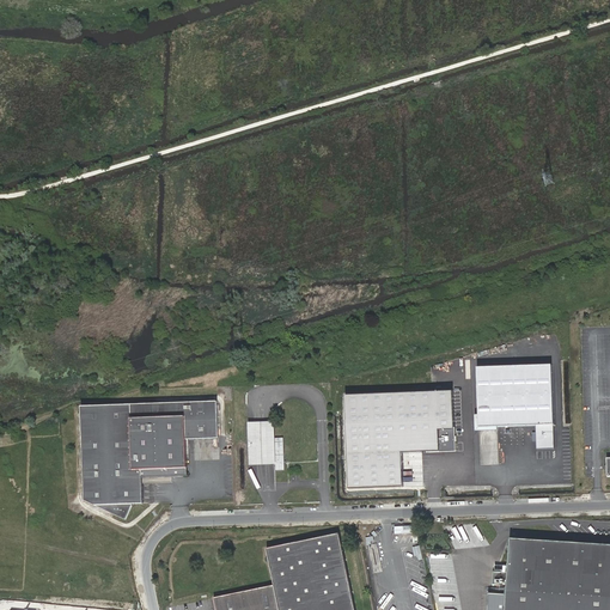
[(553,447),(549,364),(475,366),(477,426),(534,424),(535,447),(553,447)]
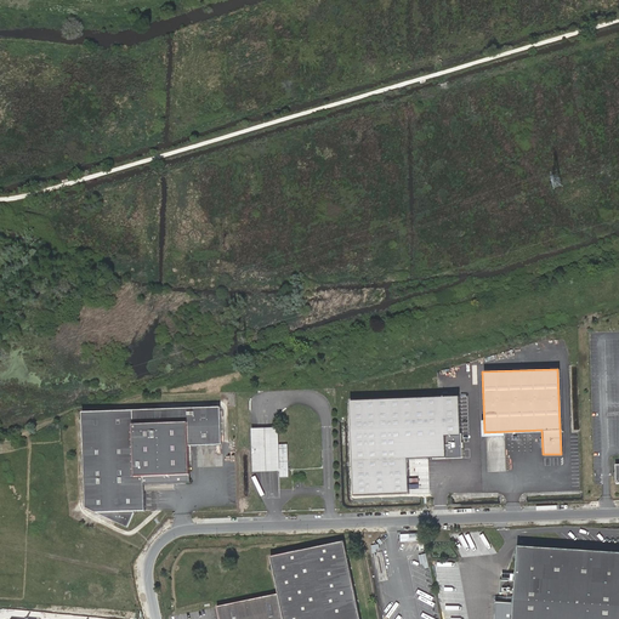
[(458,396),(350,398),(352,494),(408,493),(407,456),(459,454),(458,396)]
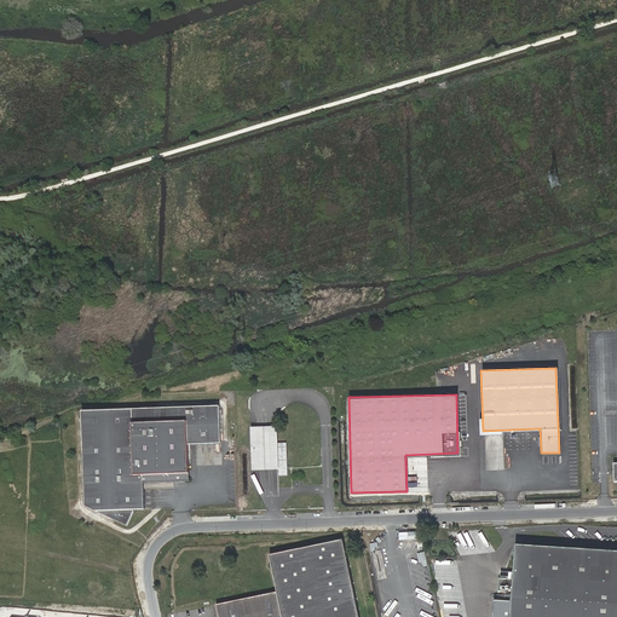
[(188,472),(186,443),(219,442),(218,404),(80,409),(82,505),(125,524),(132,509),(132,508),(143,507),(142,473),(188,472)]
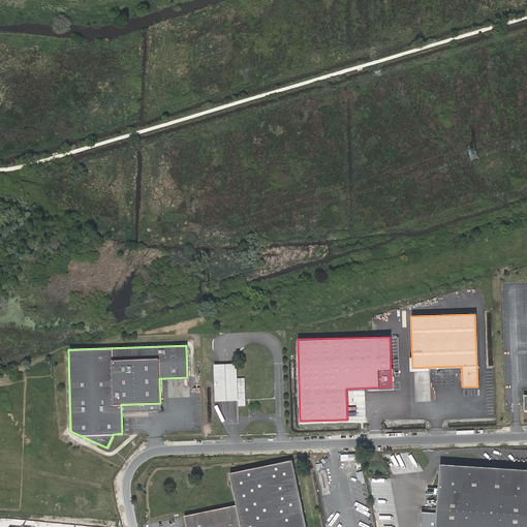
[(236,377),(236,363),(213,364),(214,401),(237,401),(236,377)]
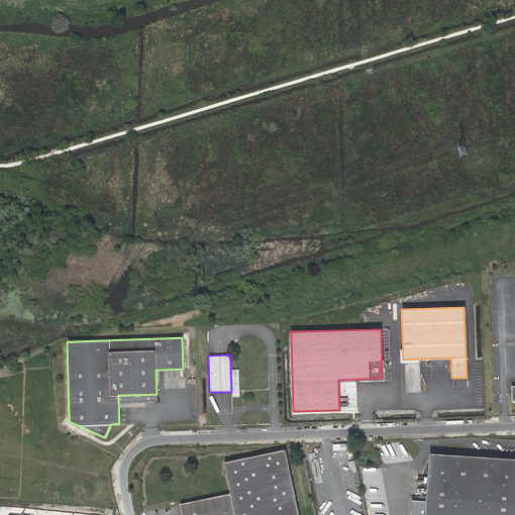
[(238,395),(237,368),(230,369),(231,392),(231,396),(238,395)]
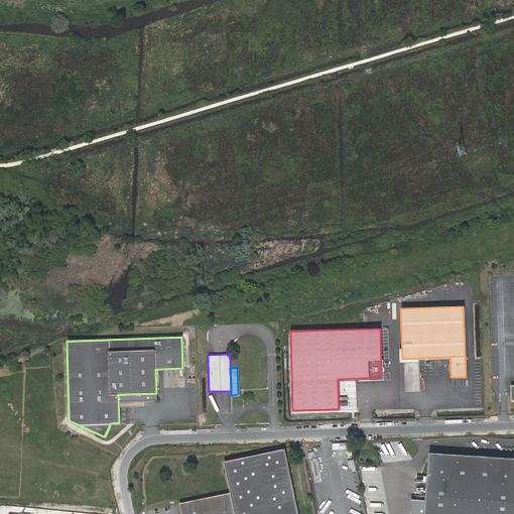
[(296,513),(281,447),(221,462),(227,492),(177,501),(180,513),(296,513)]
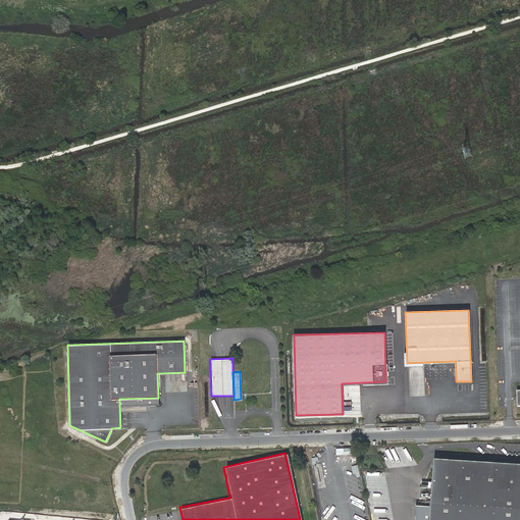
[(519,519),(519,463),(433,458),(431,486),(419,485),(418,497),(424,497),(424,504),(430,504),(428,519),(519,519)]
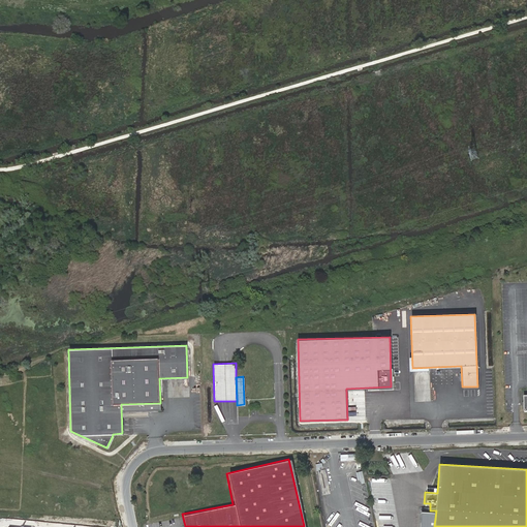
[(360,470),(346,473),(350,491),(360,489),(358,479),(362,479),(360,470)]
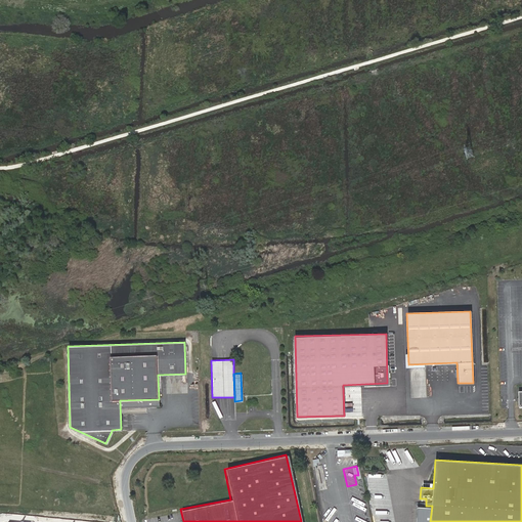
All buildings are outlined.
